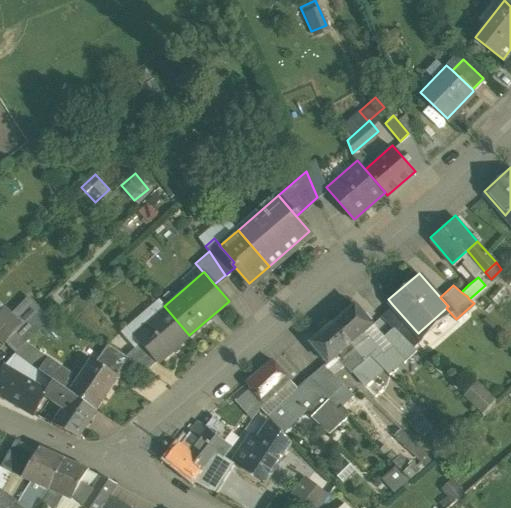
[(28,296),(12,312),(22,323),(38,307),(38,306),(28,296)]
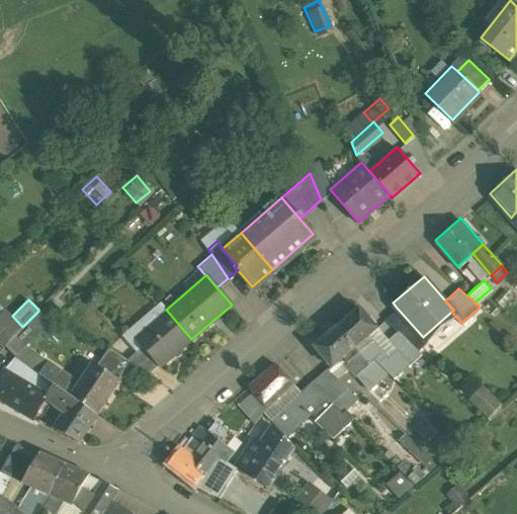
[(376,327),(358,307),(336,326),(368,363),(374,358),(380,353),(366,336),(376,327)]
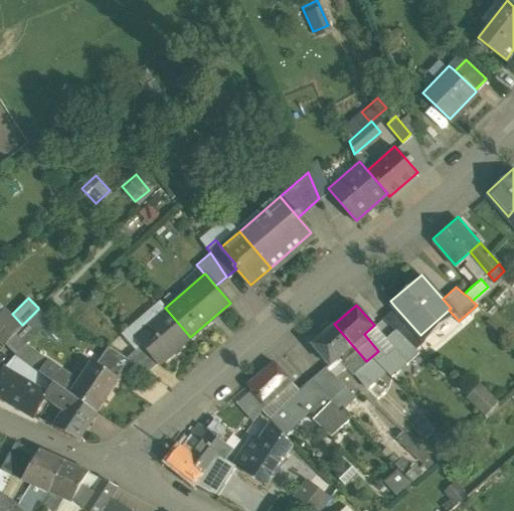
[(420,335),(394,306),(383,315),(395,327),(411,343),(415,347),(425,338),(421,334),(420,335)]
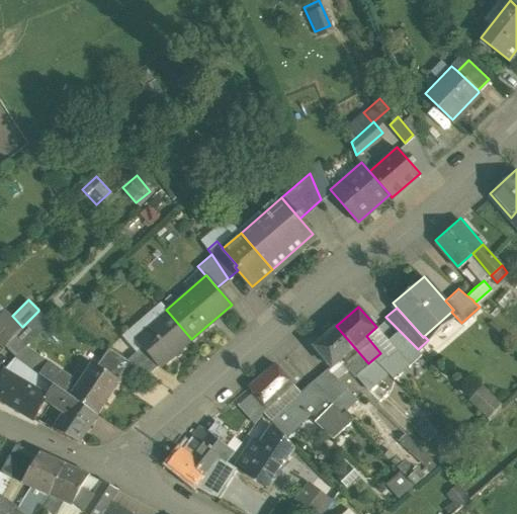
[(22,327),(5,344),(15,354),(25,345),(51,322),(38,311),(22,327)]
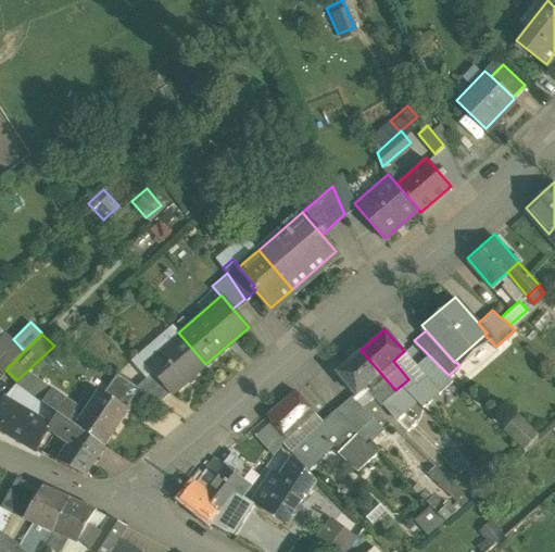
[(205,364),(179,334),(146,362),(146,361),(144,362),(152,371),(169,391),(172,392),(205,364)]
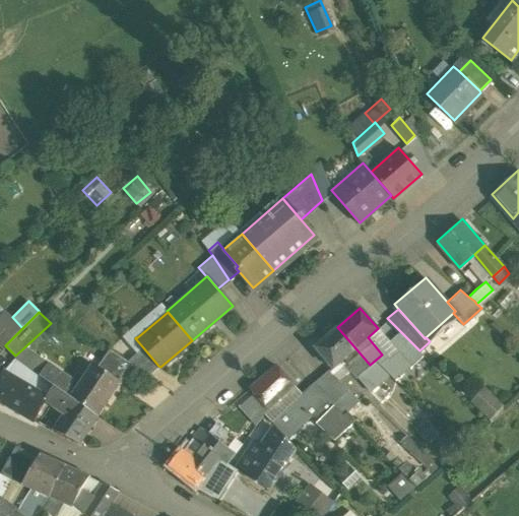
[(8,314),(0,322),(0,345),(2,347),(5,345),(22,328),(12,317),(8,314)]
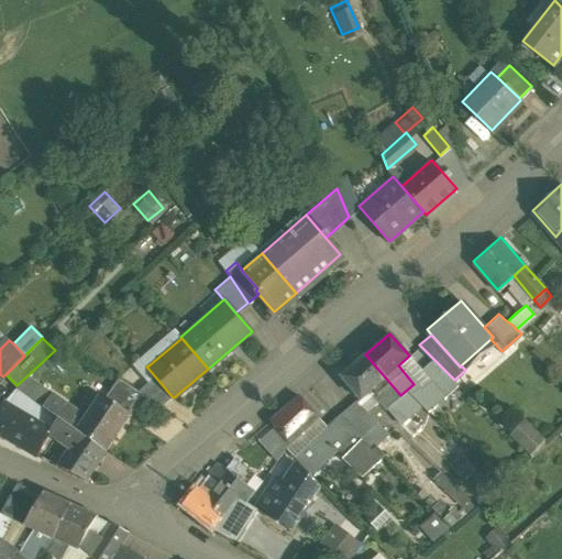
[(400,395),(365,354),(341,375),(361,397),(372,388),(387,407),(400,395)]
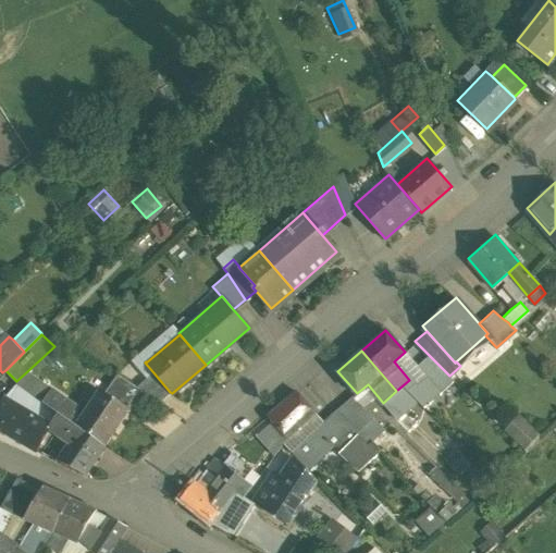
[(445,371),(428,354),(416,365),(432,383),(445,371)]
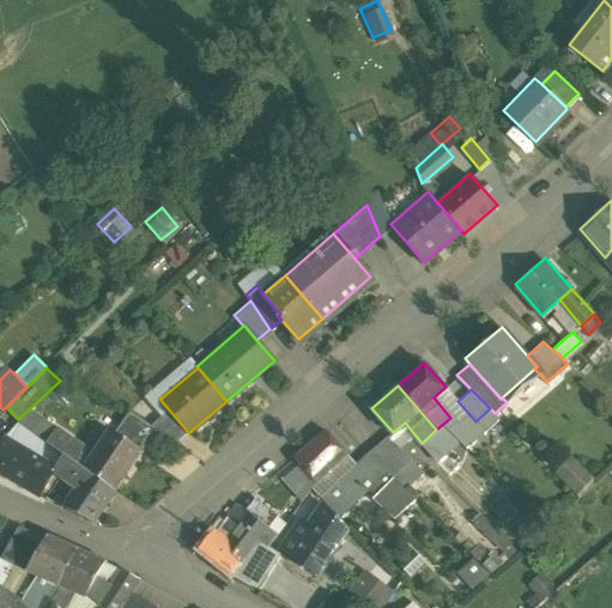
[(85,447),(55,427),(30,408),(18,419),(17,420),(46,441),(53,447),(62,453),(83,468),(98,444),(90,439),(85,447)]
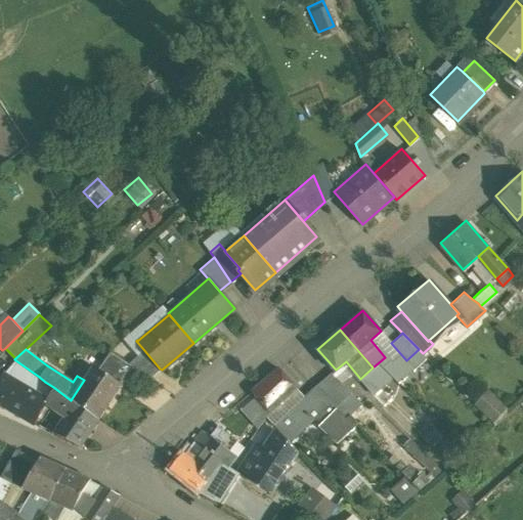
[(160,369),(143,349),(128,362),(131,364),(149,377),(160,369)]
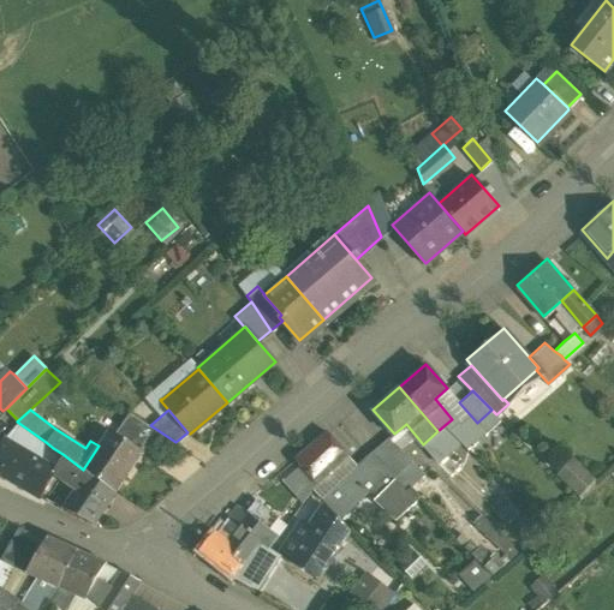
[(492,410),(477,423),(484,432),(500,418),(496,414),(492,410)]
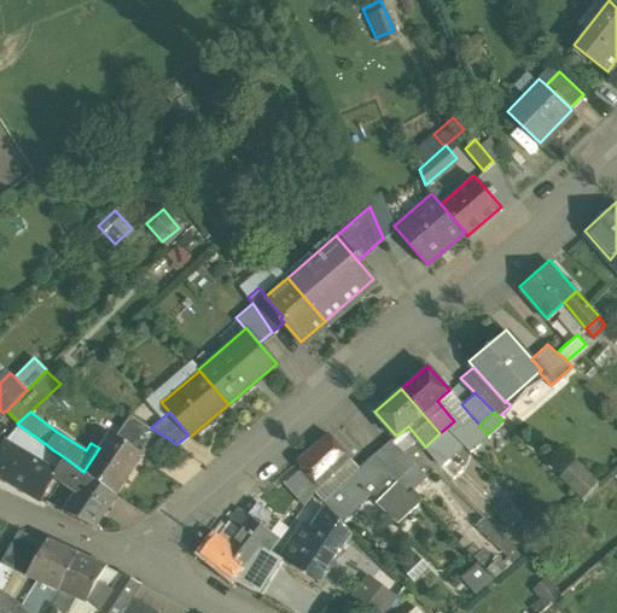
[(151,427),(129,413),(115,433),(140,450),(155,430),(151,427)]
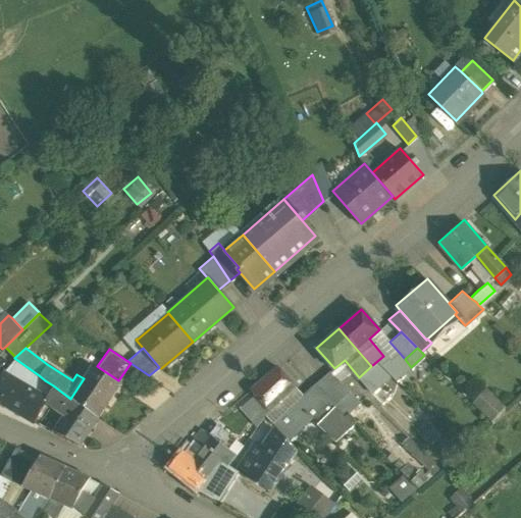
[(391,356),(386,359),(383,356),(377,361),(385,369),(395,360),(391,356)]
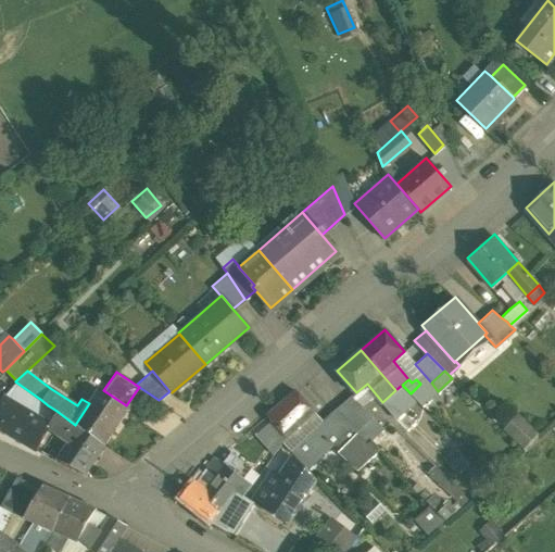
[(41,400),(15,381),(3,397),(49,424),(52,418),(43,413),(48,405),(41,400)]
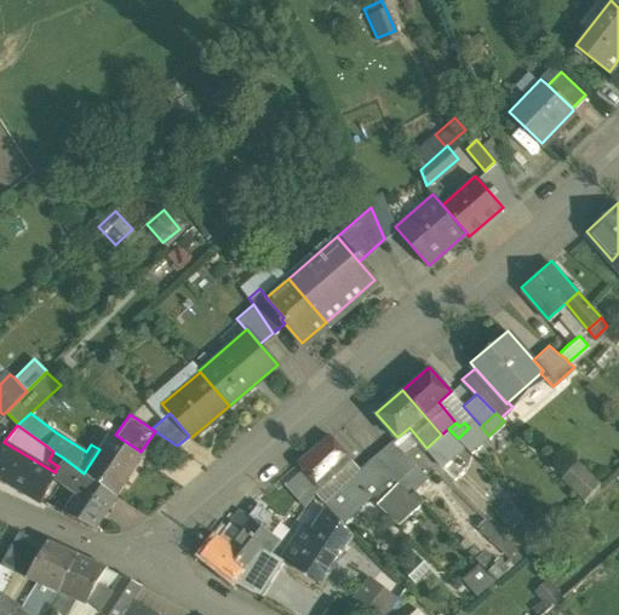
[(482,441),(469,427),(458,438),(462,442),(471,452),(482,441)]
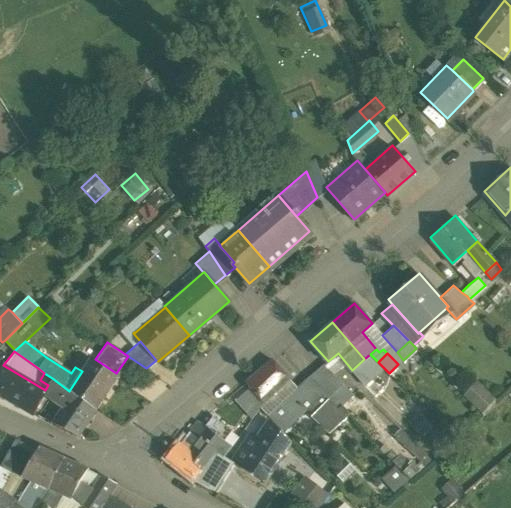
[(378,362),(370,354),(364,359),(352,370),(362,381),(381,365),(378,362)]
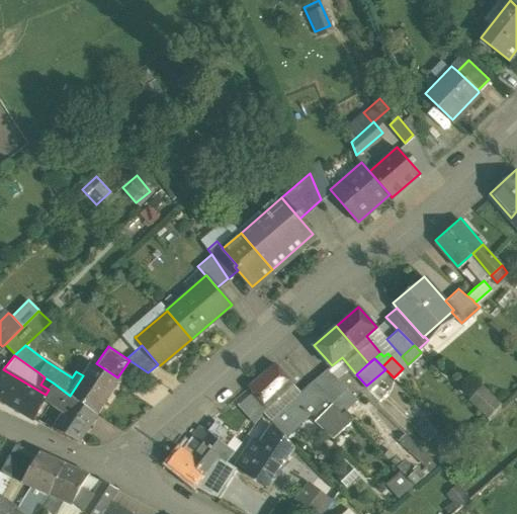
[(83,375),(70,396),(74,398),(74,397),(96,412),(118,379),(117,377),(96,363),(93,361),(83,375)]
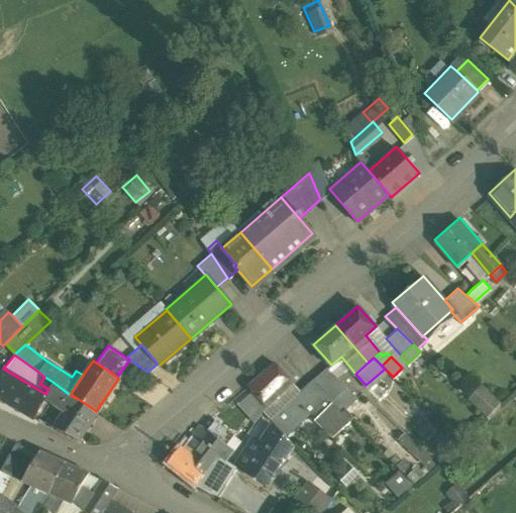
[(274,361),(247,385),(266,405),(292,381),(274,361)]
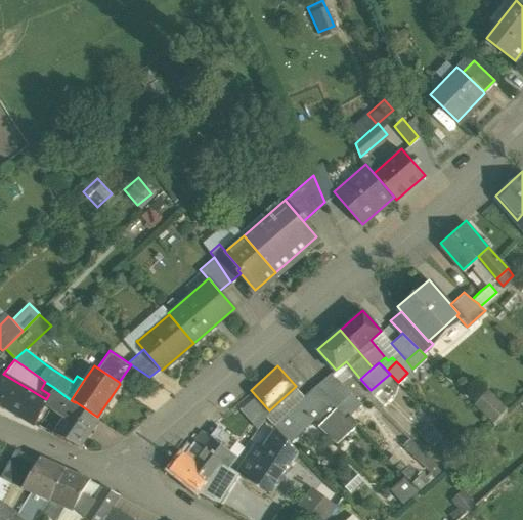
[(331,372),(313,386),(329,401),(334,406),(350,391),(331,372)]
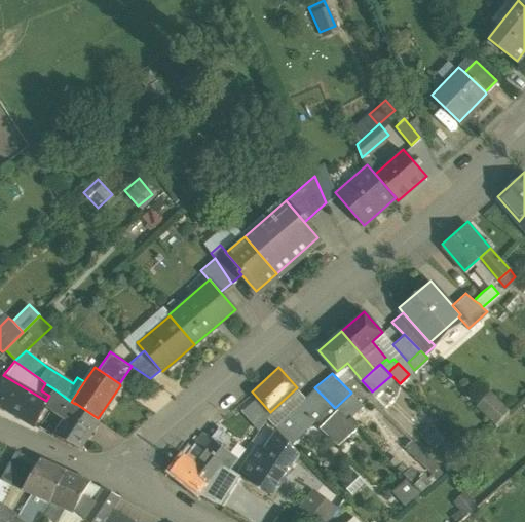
[(3,375),(2,375),(0,379),(0,404),(34,423),(46,401),(3,375)]
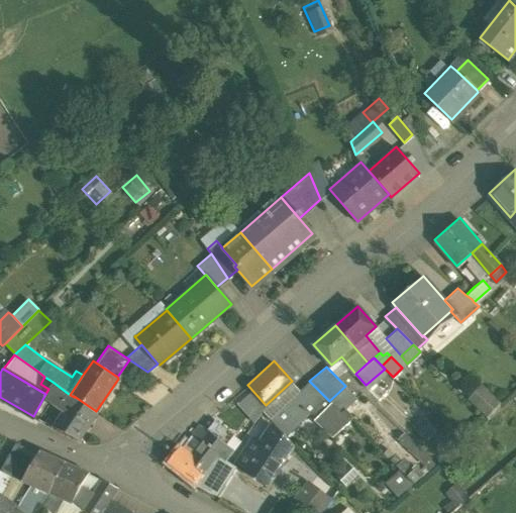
[(53,382),(44,377),(40,384),(48,389),(53,382)]
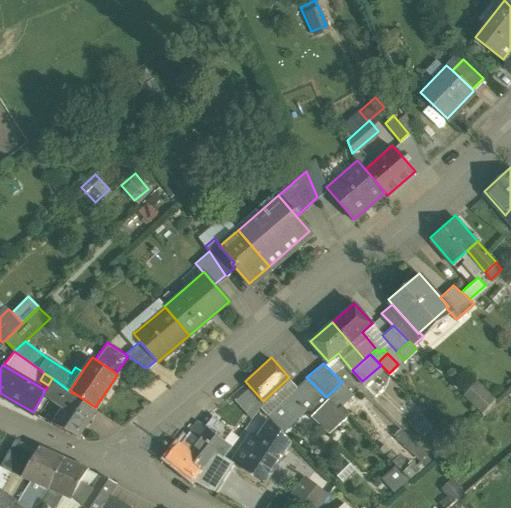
[(321,392),(306,377),(296,386),(311,402),(321,392)]
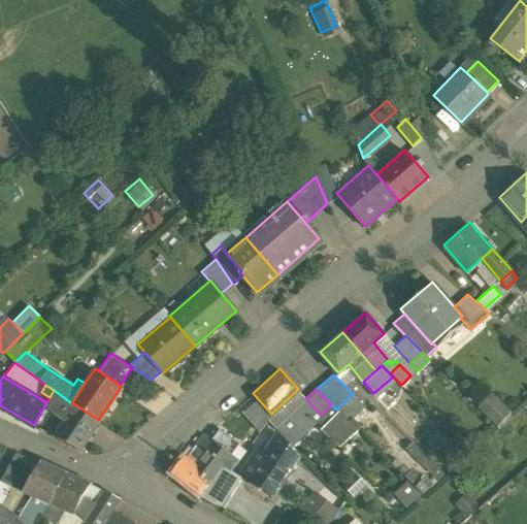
[(486,389),(472,404),(494,423),(507,407),(486,389)]
